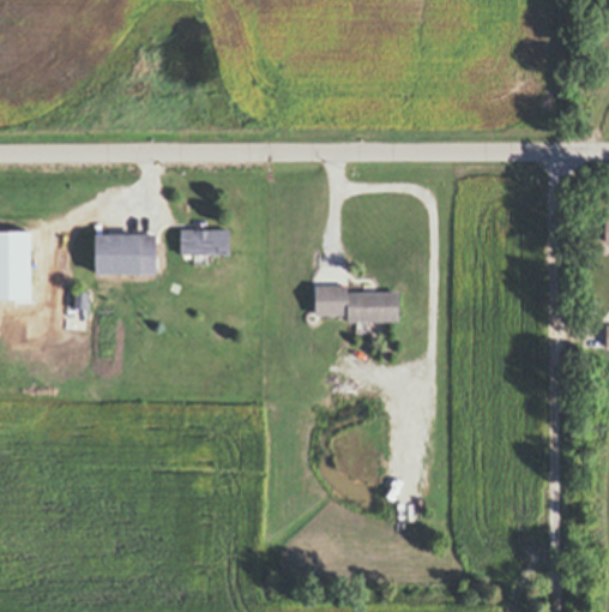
[(0,209),(29,209),(29,279),(0,277),(0,209)]
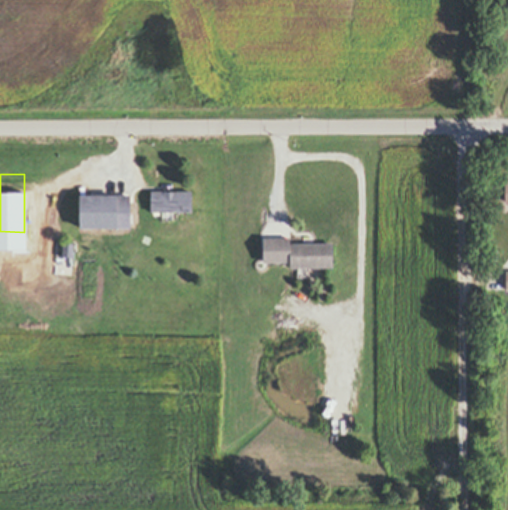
[(507,204),(498,204),(498,184),(507,184),(507,204)]
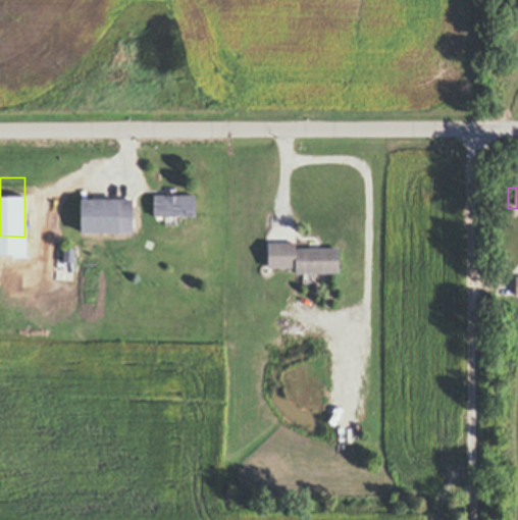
[(164,215),(153,215),(153,195),(193,195),(193,215),(175,215),(164,215)]
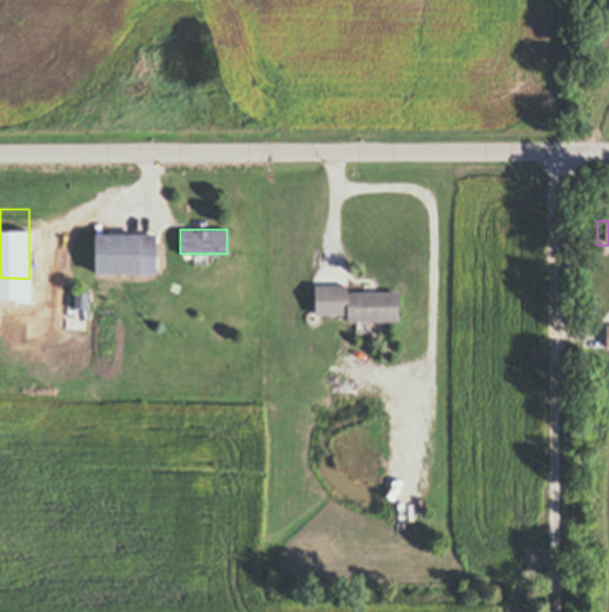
[(95,274),(95,237),(154,235),(155,274),(95,274)]
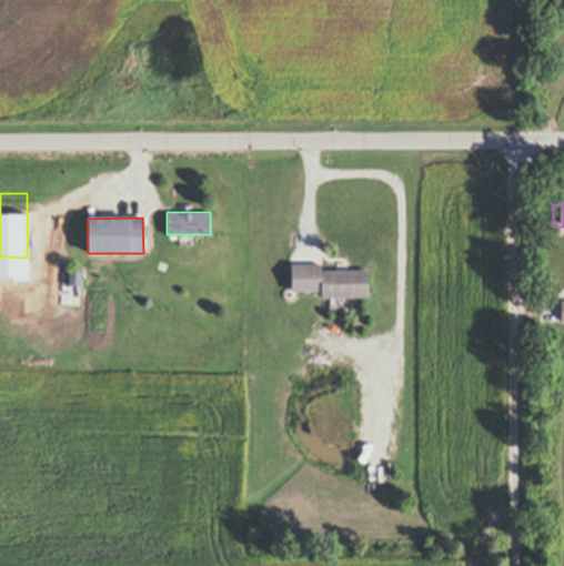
[(322,289),(292,290),(293,271),(293,263),(322,263),(322,271),(369,271),(368,294),(322,294),(322,289)]
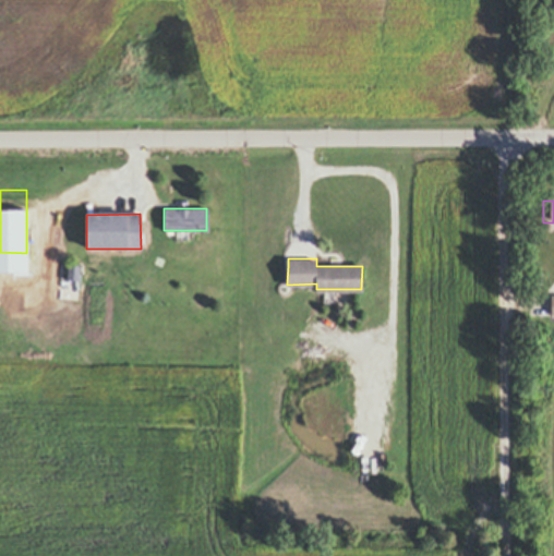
[(77,280),(65,280),(65,264),(77,265),(77,280)]
